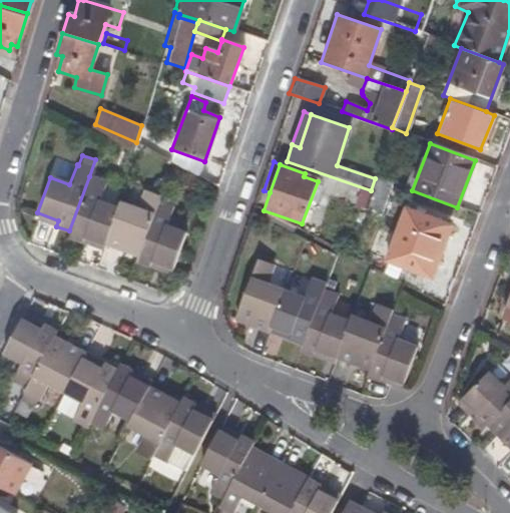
[(105,182),(89,176),(69,230),(67,236),(102,249),(104,243),(117,208),(98,201),(105,182)]
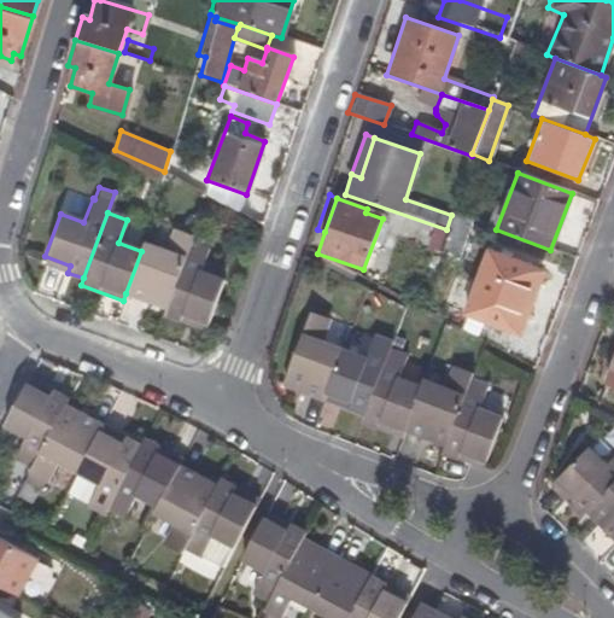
[(144,244),(141,251),(126,293),(165,308),(188,243),(191,235),(175,228),(165,252),(144,244)]
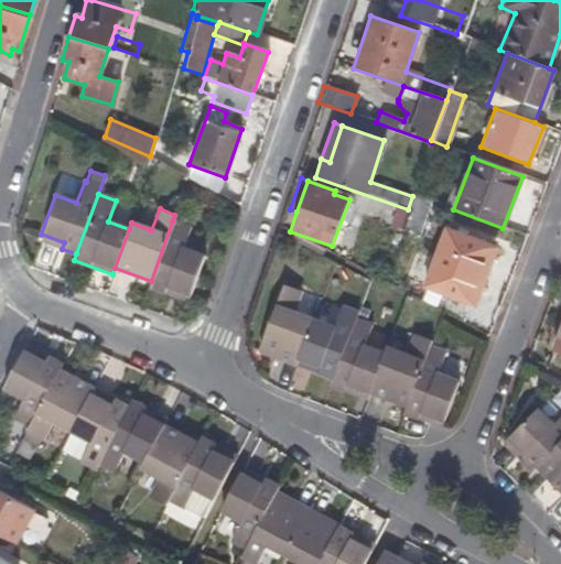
[(190,228),(172,221),(151,281),(149,288),(163,293),(165,286),(189,294),(203,256),(182,249),(190,228)]
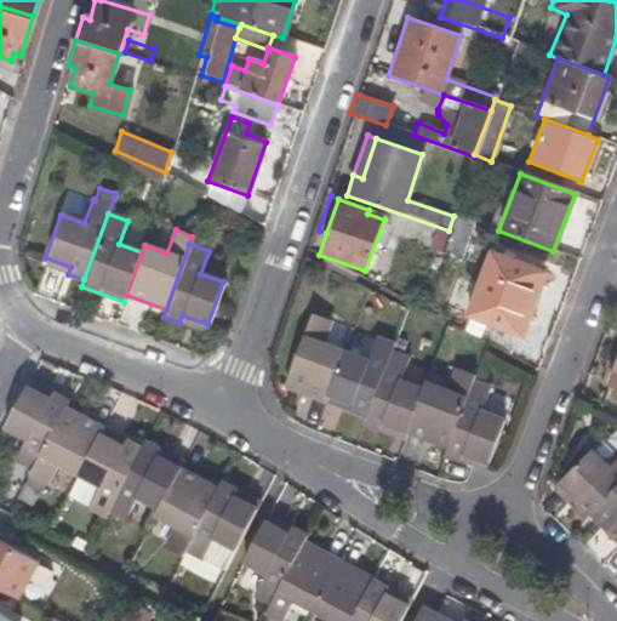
[(535,271),(489,252),(466,314),(512,332),(535,271)]
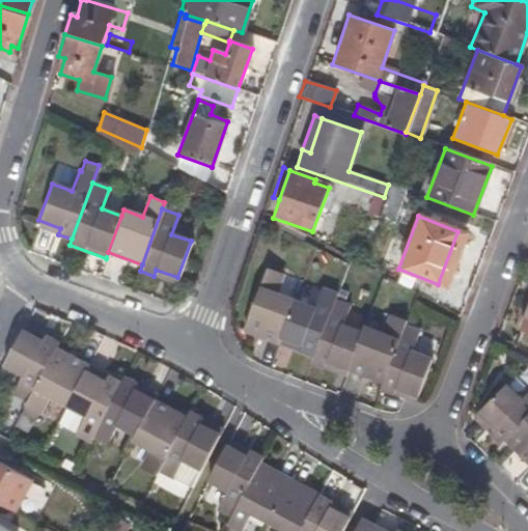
[(465,234),(457,231),(438,284),(445,286),(465,234)]
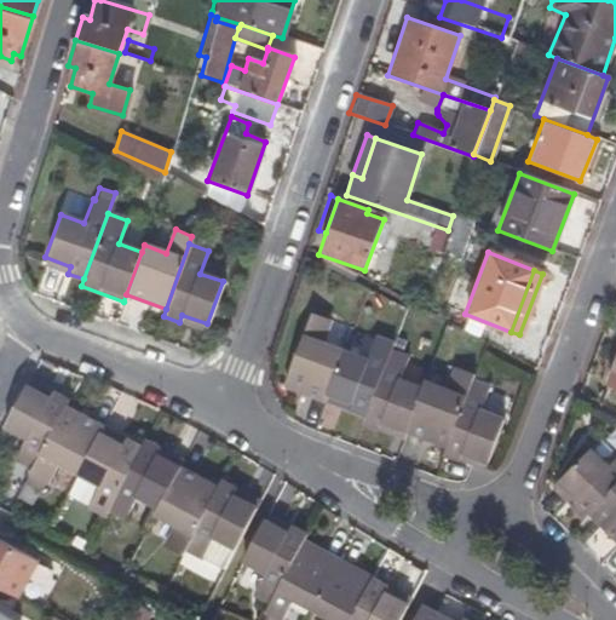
[(328,321),(309,313),(282,384),(324,400),(343,351),(320,343),(328,321)]
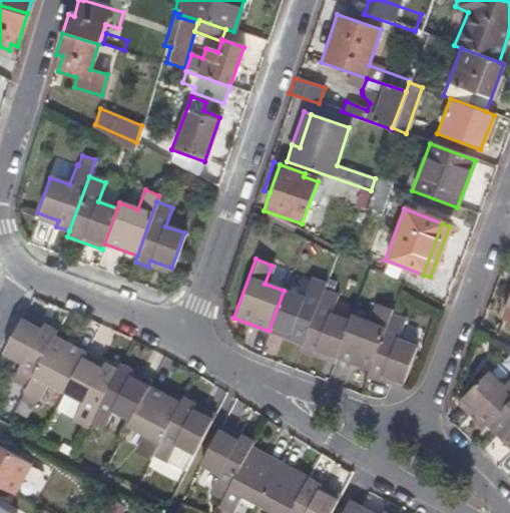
[(302,298),(284,291),(269,331),(301,344),(321,290),(324,285),(310,279),(302,298)]
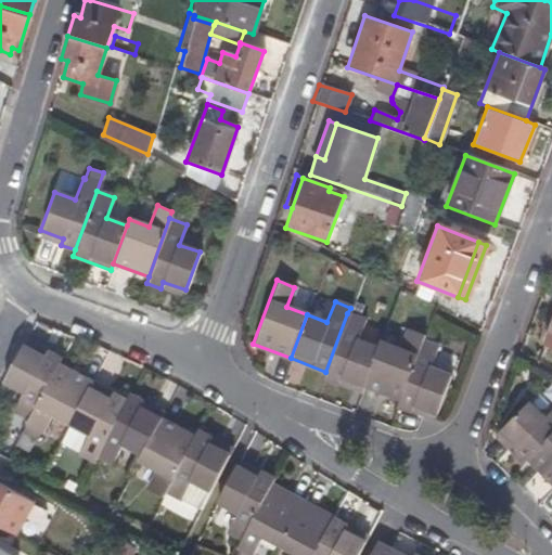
[(363,320),(347,313),(325,372),(323,378),(360,391),(362,386),(375,348),(356,341),(363,320)]
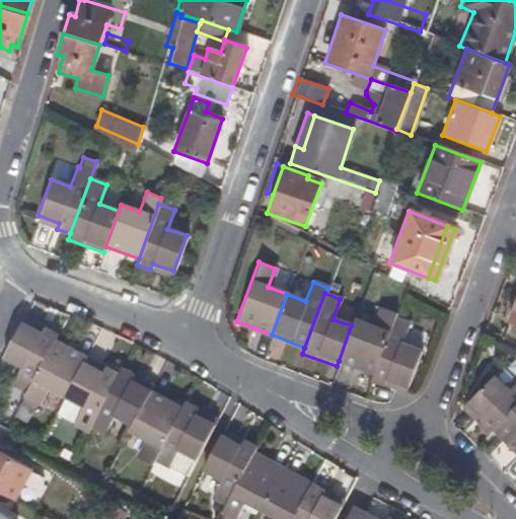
[(515,297),(507,321),(515,323),(515,297)]
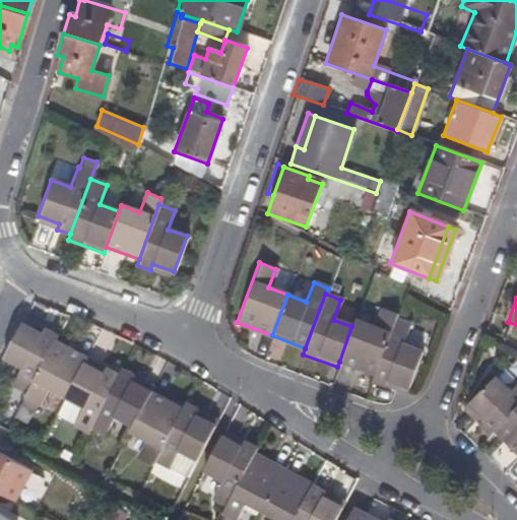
[(354,320),(351,326),(339,362),(374,375),(394,320),(396,314),(380,308),(373,327),(354,320)]
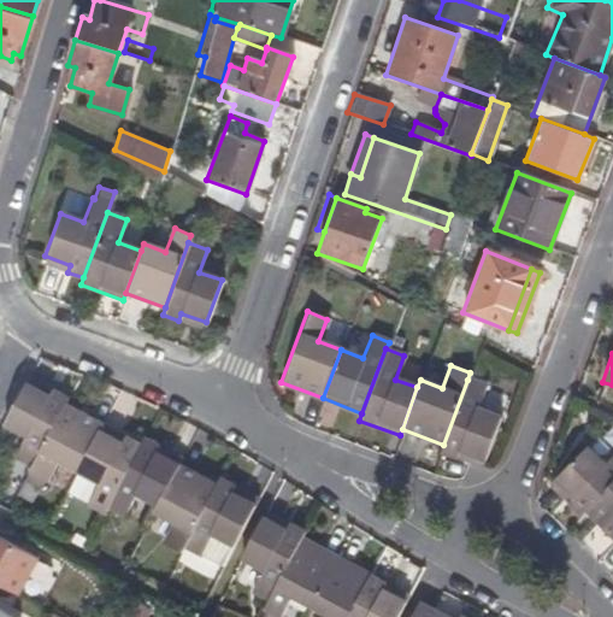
[(65,398),(27,377),(3,424),(24,435),(13,457),(30,465),(63,404),(65,398)]
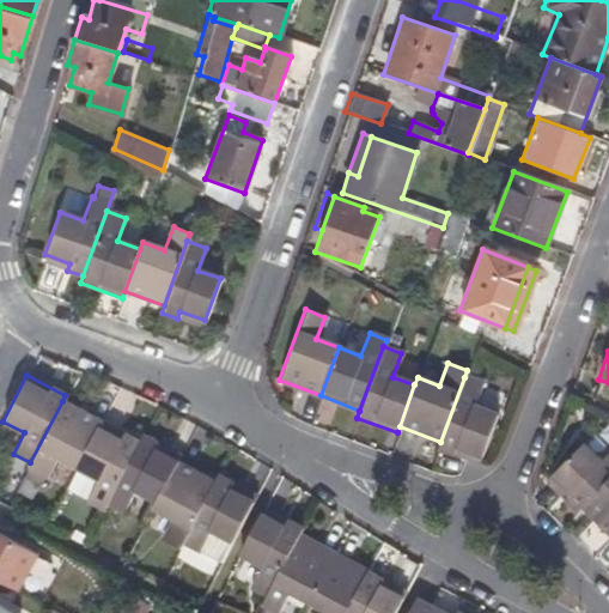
[(481,383),(464,377),(440,442),(437,448),(477,463),(497,414),(473,406),(481,383)]
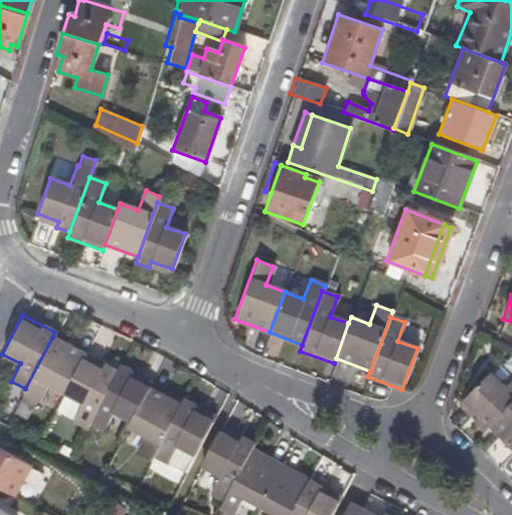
[(84,354),(52,337),(25,388),(19,401),(32,409),(35,401),(37,402),(45,384),(63,394),(84,354)]
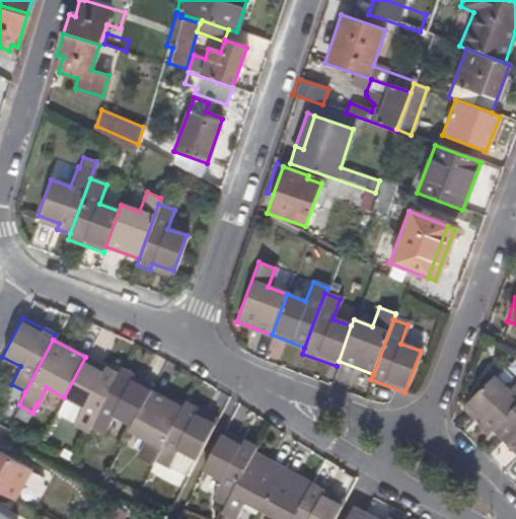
[(117,375),(85,357),(64,397),(81,406),(72,424),(87,432),(90,427),(117,375)]
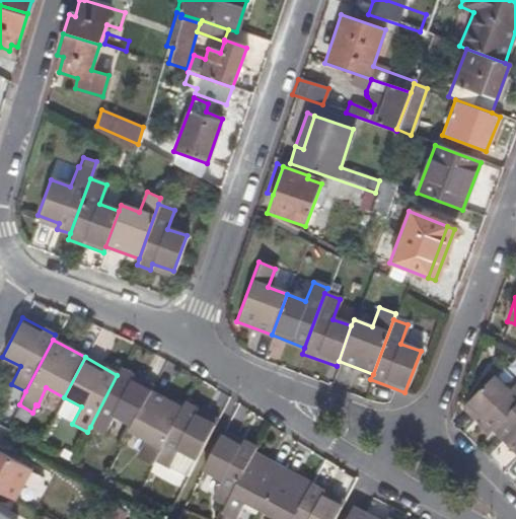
[(120,369),(117,375),(90,427),(103,433),(113,416),(131,425),(148,391),(151,386),(120,369)]
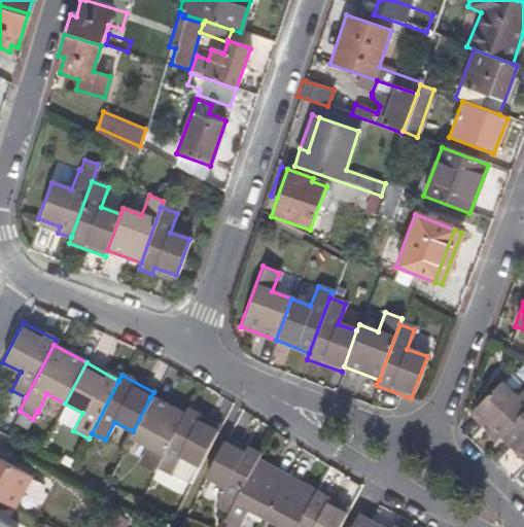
[(523,387),(515,396),(499,382),(468,413),(494,441),(499,436),(523,411),(523,387)]
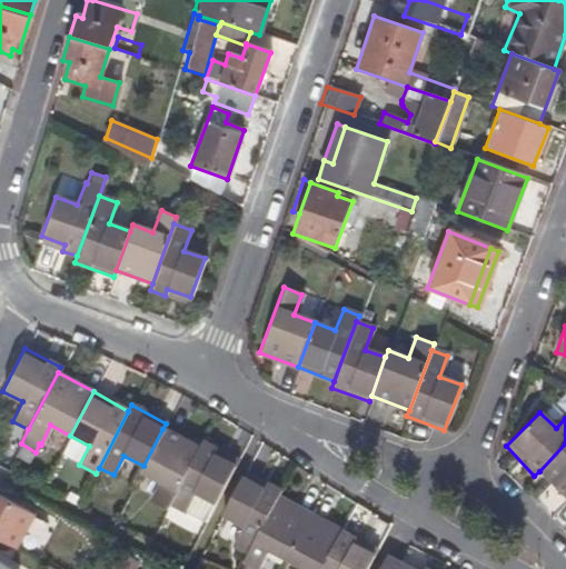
[(198,447),(162,429),(144,466),(140,472),(159,482),(149,502),(165,510),(168,503),(198,447)]
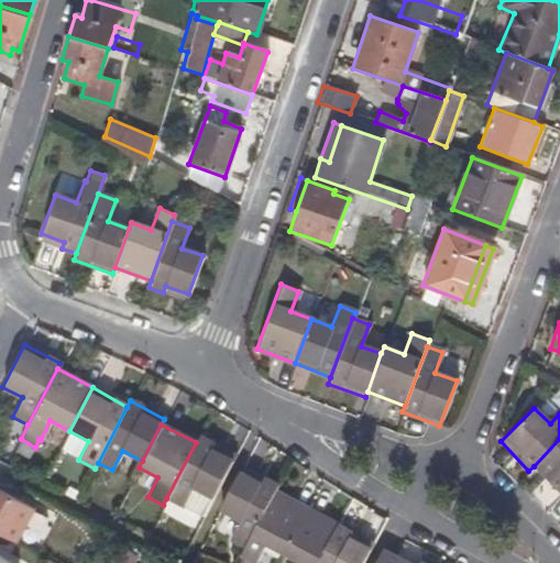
[(198,437),(196,442),(166,498),(183,506),(193,487),(213,497),(235,455),(198,437)]
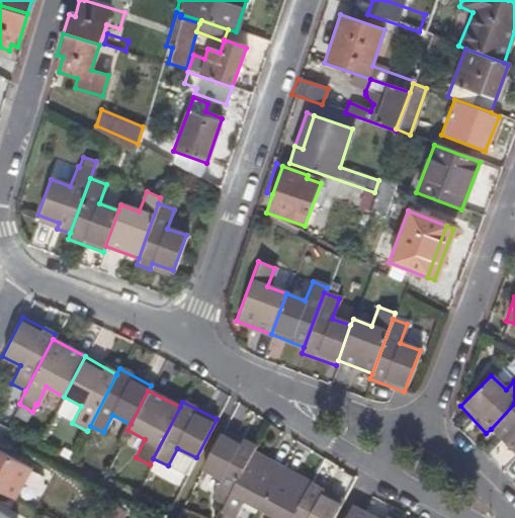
[(514,404),(491,429),(514,452),(514,404)]
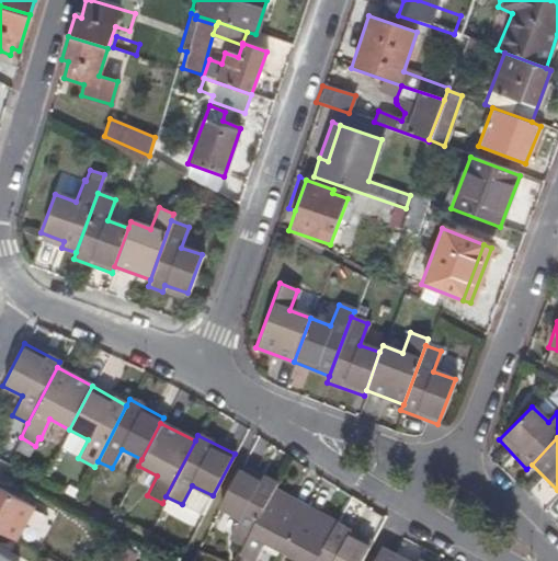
[(275,483),(240,466),(217,507),(237,517),(228,536),(242,545),(272,489),(275,483)]
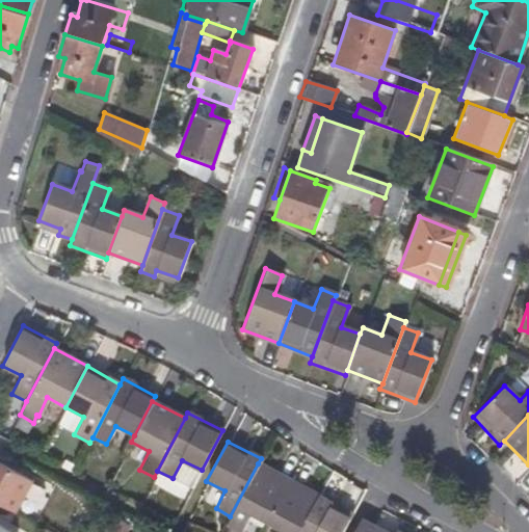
[(288,479),(258,463),(230,516),(227,523),(241,531),(249,514),(265,522),(288,479)]
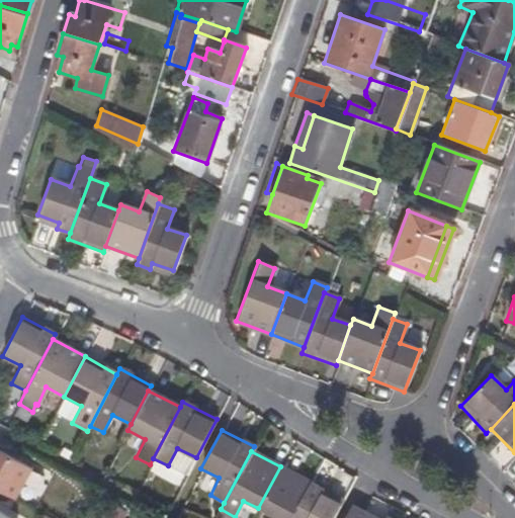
[(28,469),(0,453),(0,494),(12,500),(28,469)]
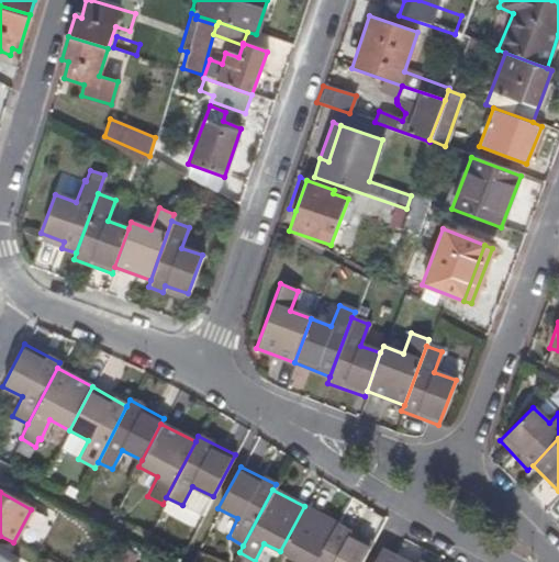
[(314,561),(336,523),(304,506),(280,551),(297,560),(294,561),(314,561)]
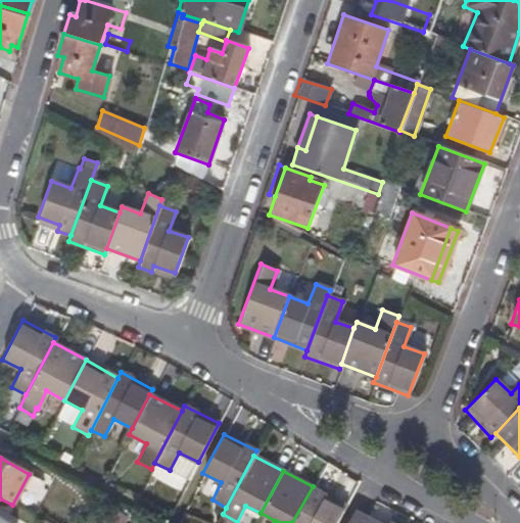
[(335,522),(345,505),(313,486),(292,522),(335,522)]
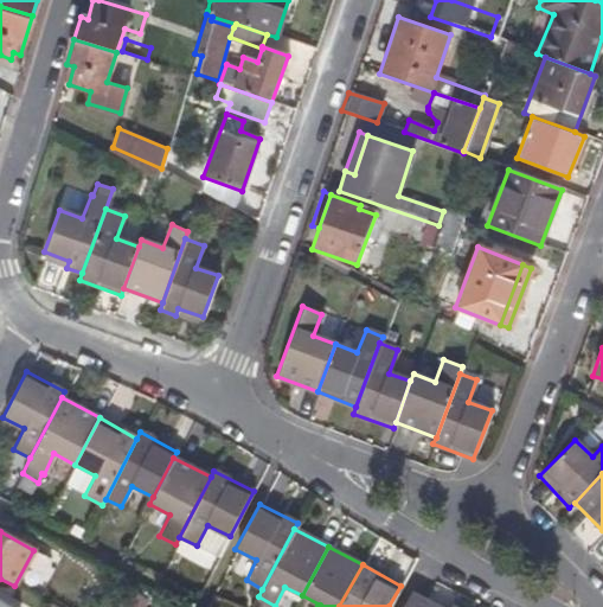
[(438,606),(410,592),(402,606),(438,606)]
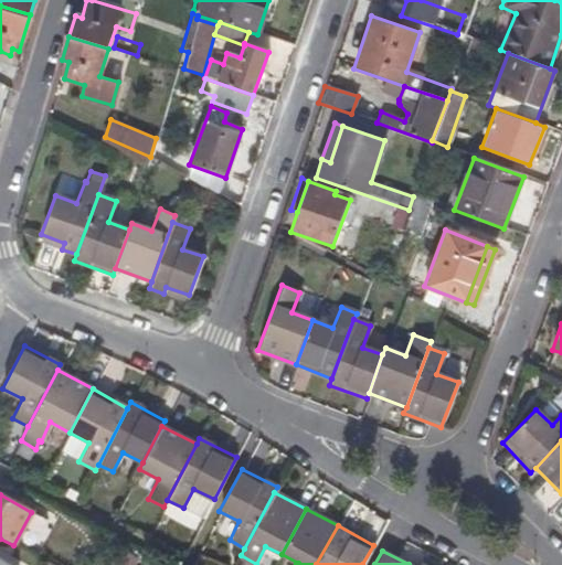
All buildings are outlined.
